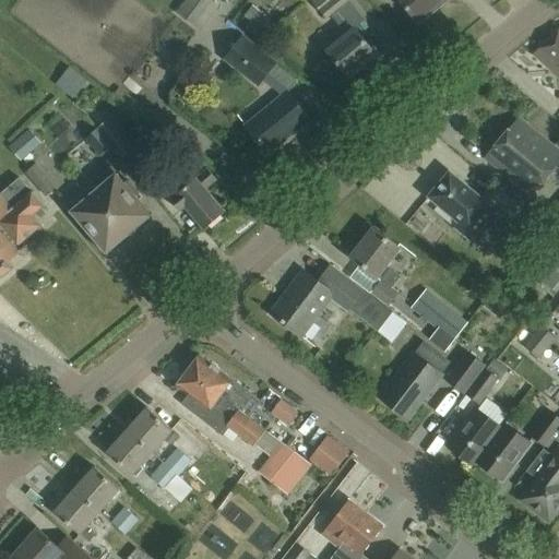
[(188,0),(180,13),(191,21),(205,0),(188,0)]
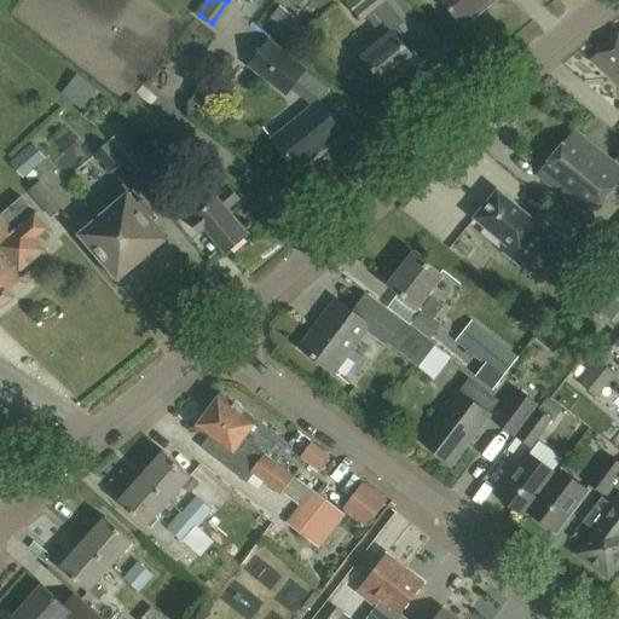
[(230,0),(212,25),(227,36),(249,6),(239,0),(230,0)]
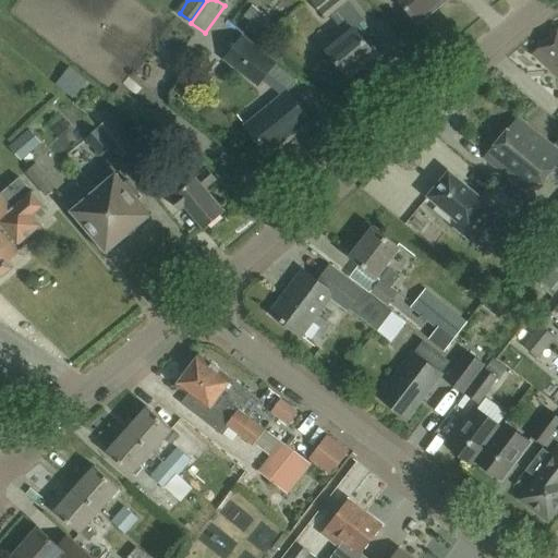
[(348,1),(347,0),(311,0),(326,19),(330,15),(347,35),(326,51),(348,76),(375,55),(350,24),(360,16),(348,1)]
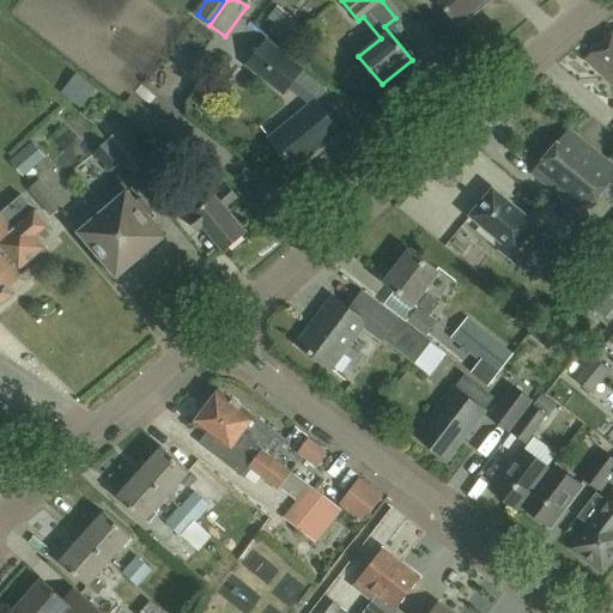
[(431,0),(436,0),(455,23),(483,0),(428,0),(430,1),(431,0)]
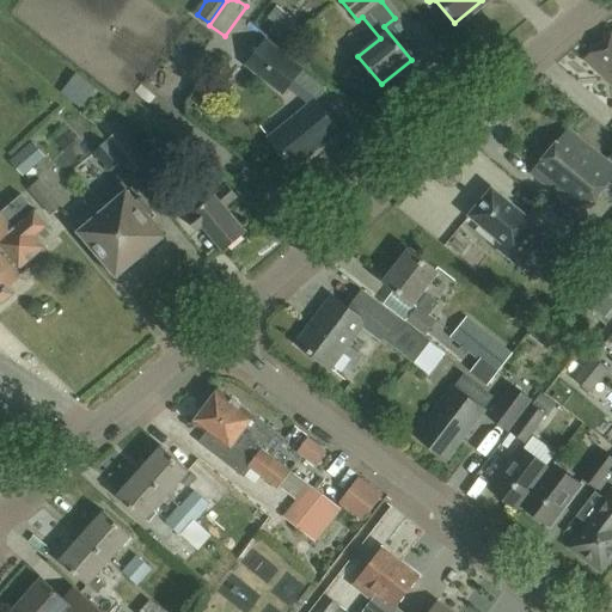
[(243,59),(289,96),(311,68),(265,31),(243,59)]
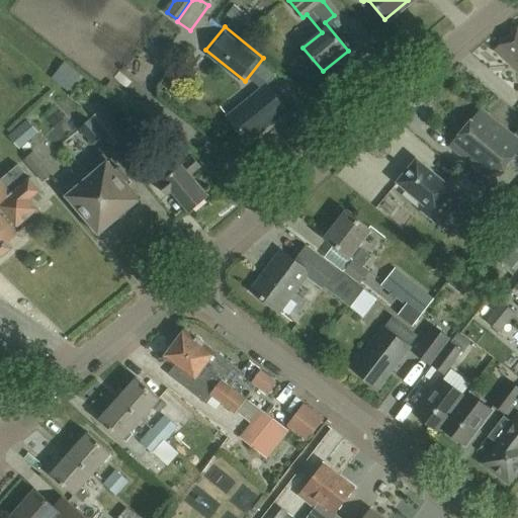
[(517,29),(495,53),(517,71),(517,29)]
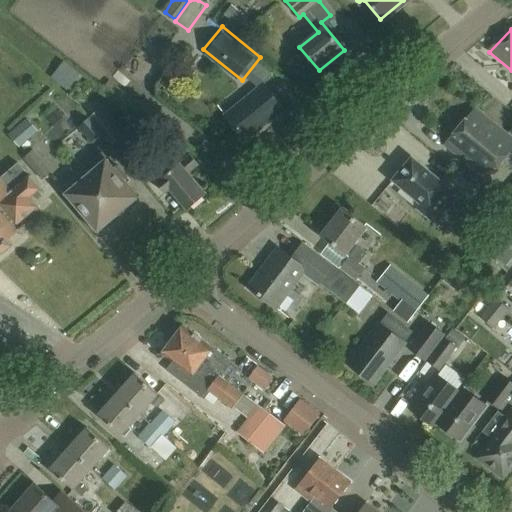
[(78,67),(66,80),(75,88),(87,75),(78,67)]
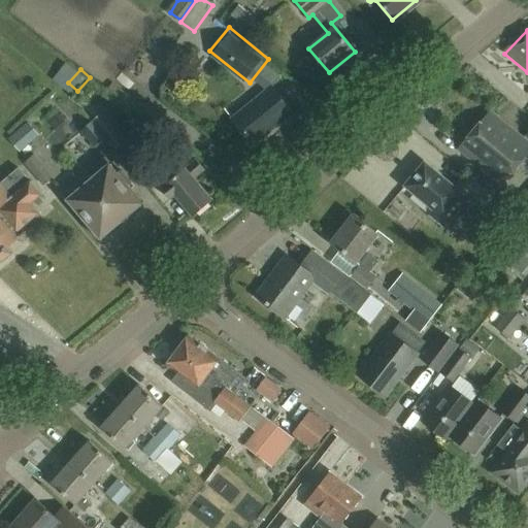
[(232,119),(254,144),(293,112),(271,87),(252,103),(243,94),(225,109),(232,119)]
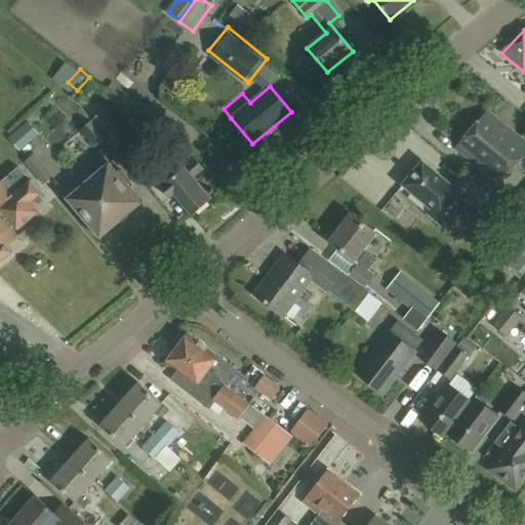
[(524,150),(524,143),(487,111),(456,149),(497,184),(524,150)]
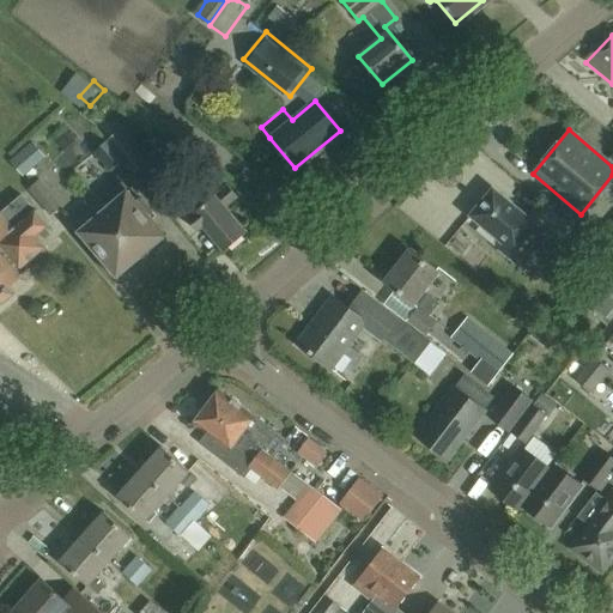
[(123,131),(101,153),(119,173),(129,162),(141,175),(153,163),(123,131)]
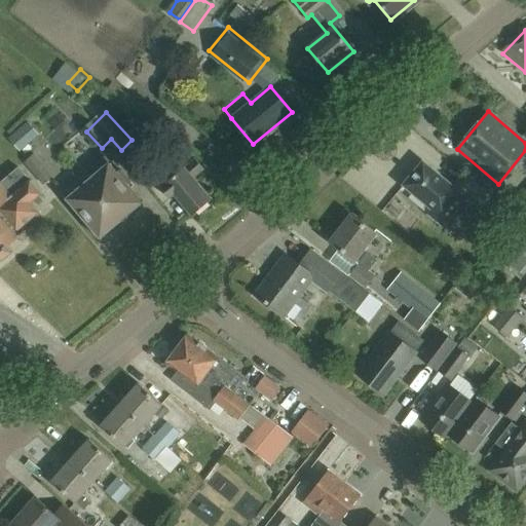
[(27,152),(45,135),(39,127),(20,145),(27,152)]
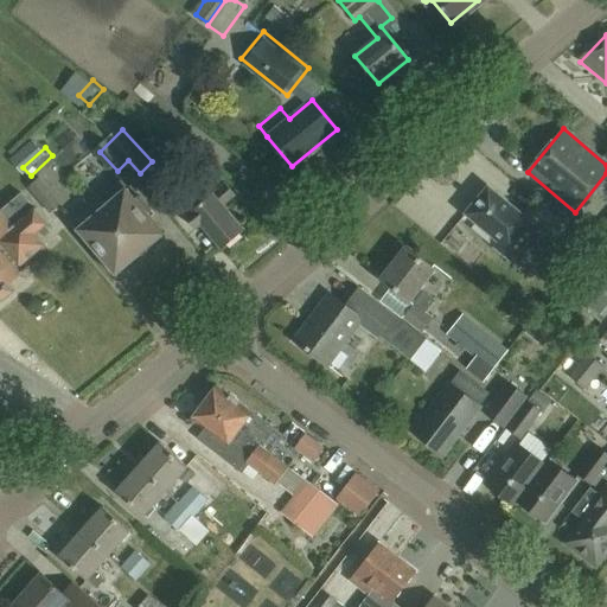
[(37,186),(55,209),(64,202),(48,179),(37,186)]
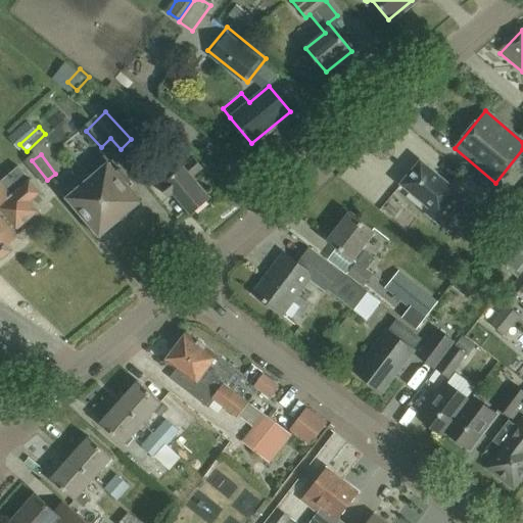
[(115,172),(103,156),(61,193),(99,238),(142,202),(127,184),(130,181),(120,170),(115,172)]
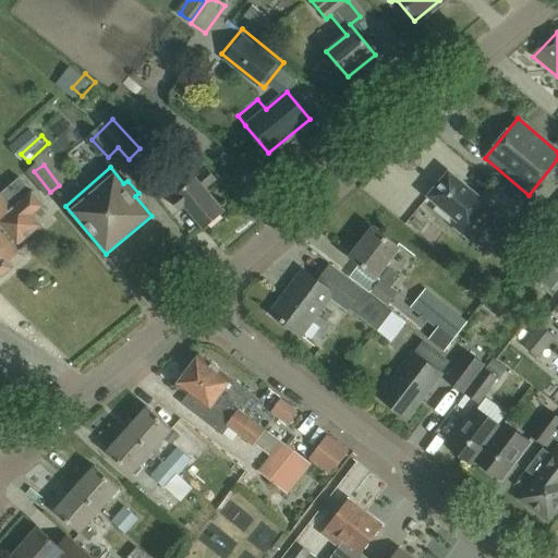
[(216,180),(206,169),(170,201),(180,213),(184,208),(203,230),(225,211),(205,190),(216,180)]
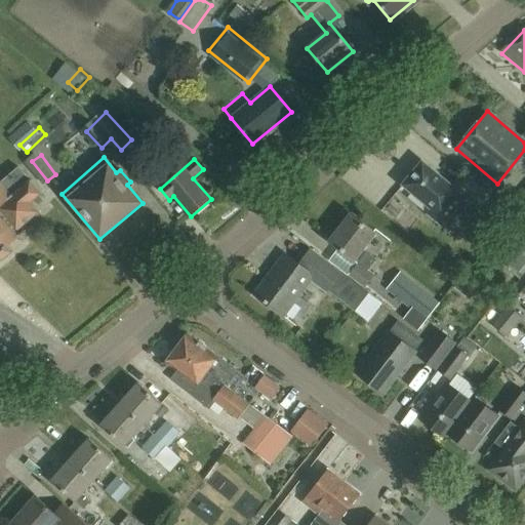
[(427,214),(442,227),(455,209),(463,216),(474,205),(490,219),(500,207),(462,174),(452,187),(421,162),(402,185),(431,209),(427,214)]
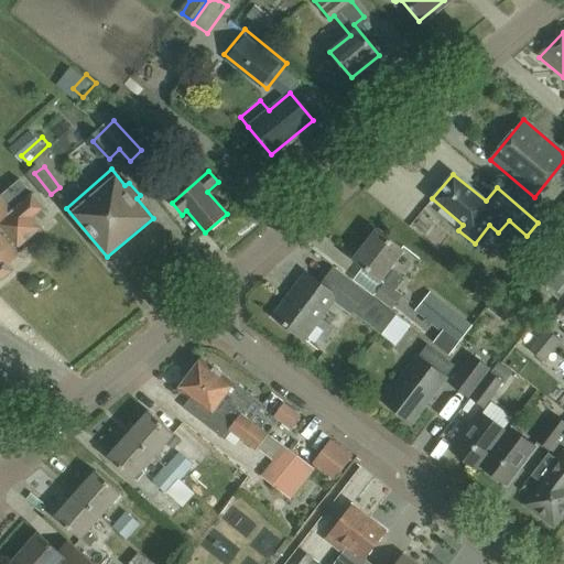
[(386,179),(379,190),(394,198),(401,187),(386,179)]
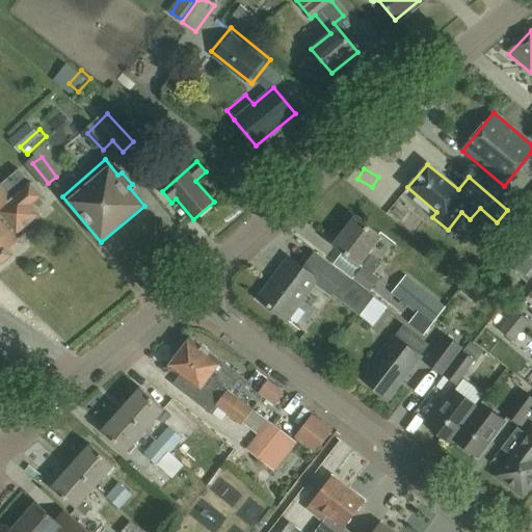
[(0,265),(14,255),(9,249),(18,241),(22,244),(23,243),(20,240),(24,237),(22,235),(18,238),(16,235),(35,217),(30,207),(41,196),(19,170),(2,184),(2,183),(0,184),(0,265)]
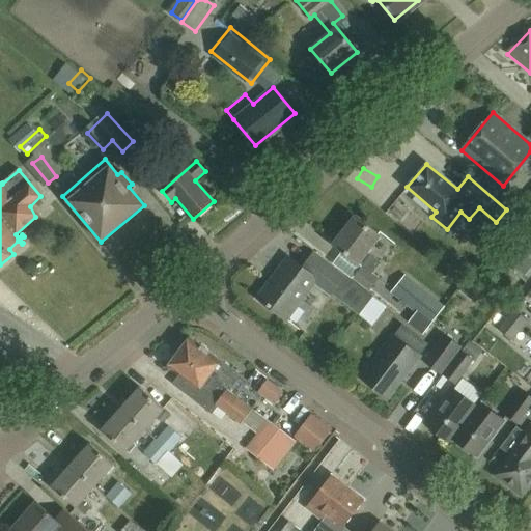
[(530,194),(514,215),(530,228),(530,194)]
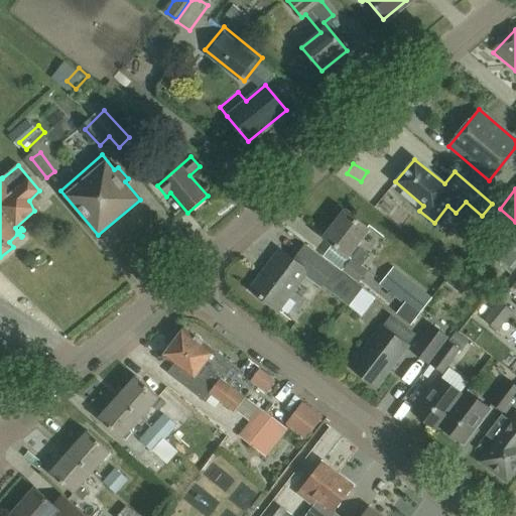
[(368,230),(345,212),(342,215),(340,213),(334,222),(335,224),(324,238),(353,259),(343,272),(359,284),(368,272),(362,267),(370,256),(356,245),(368,230)]
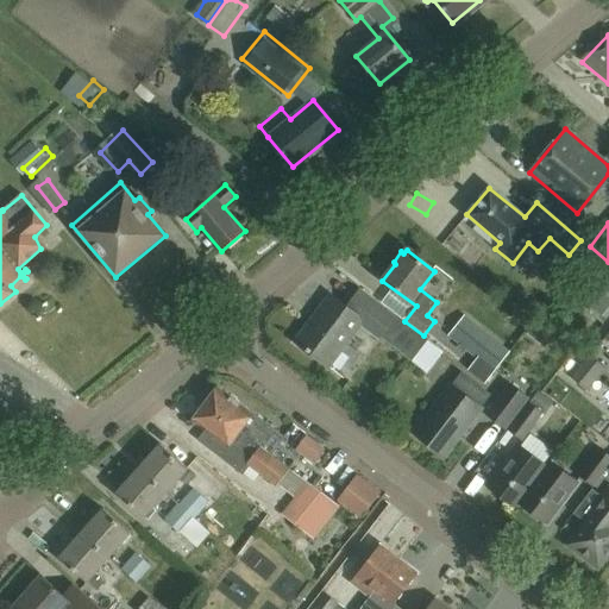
[(360,289),(346,308),(331,296),(295,343),(328,368),(360,324),(380,338),(382,334),(413,358),(427,339),(360,289)]
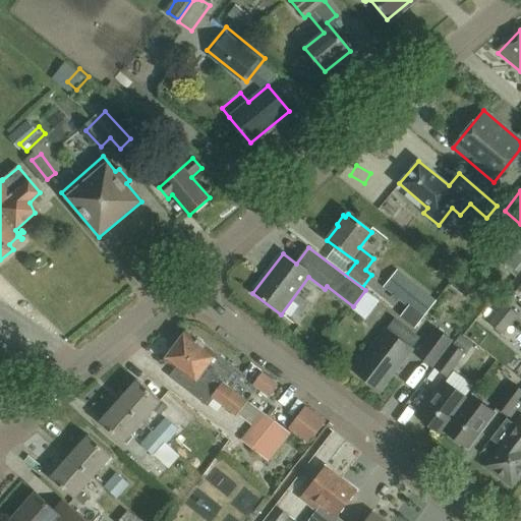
[(437,301),(399,271),(386,287),(409,306),(401,317),(414,329),(437,301)]
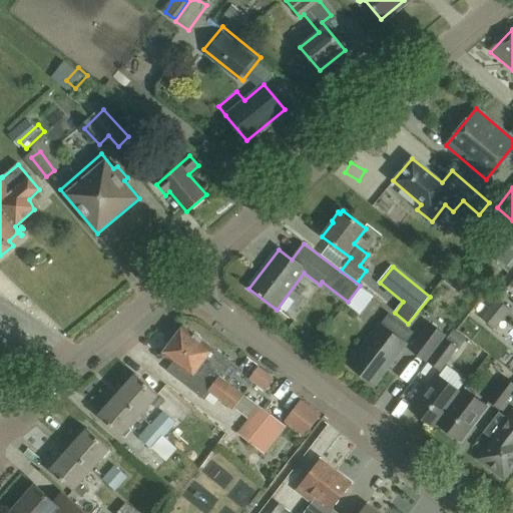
[(512,311),(489,293),(474,312),(496,330),(512,311)]
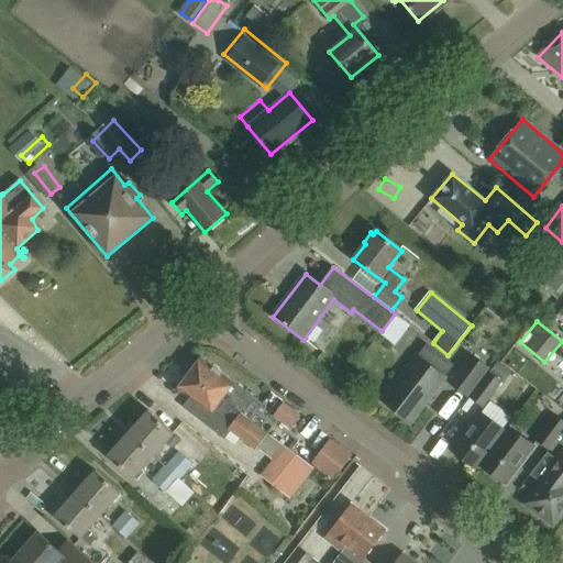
[(454,366),(426,344),(383,400),(411,422),(454,366)]
